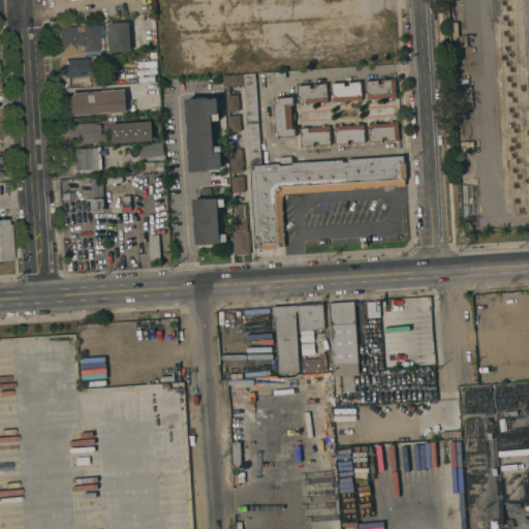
[(81,23),(96,22),(96,25),(98,25),(99,51),(85,51),(85,57),(60,58),(58,27),(82,26),(81,23)]
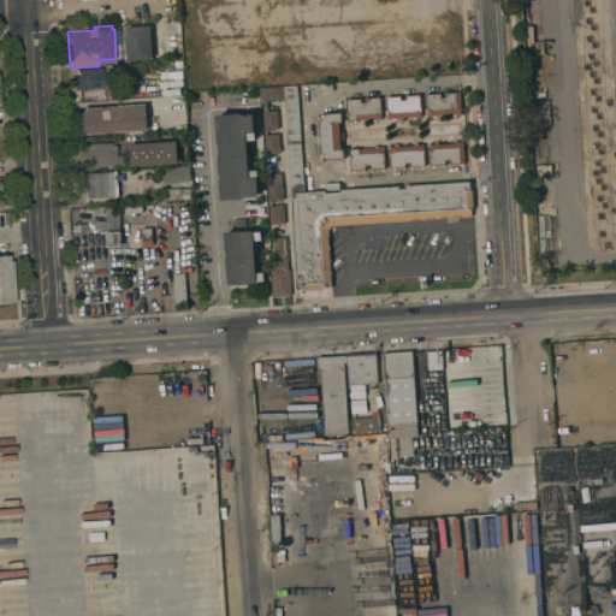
[(125,28),(150,25),(153,59),(128,60),(126,39),(123,39),(123,33),(126,33),(125,28)]
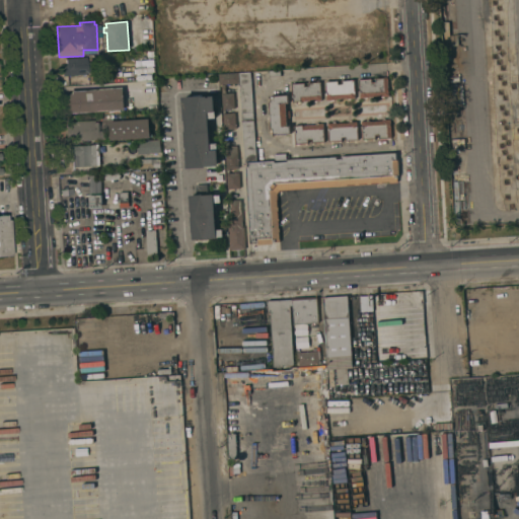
[(63,76),(61,59),(86,57),(86,65),(91,64),(92,73),(87,73),(87,74),(63,76)]
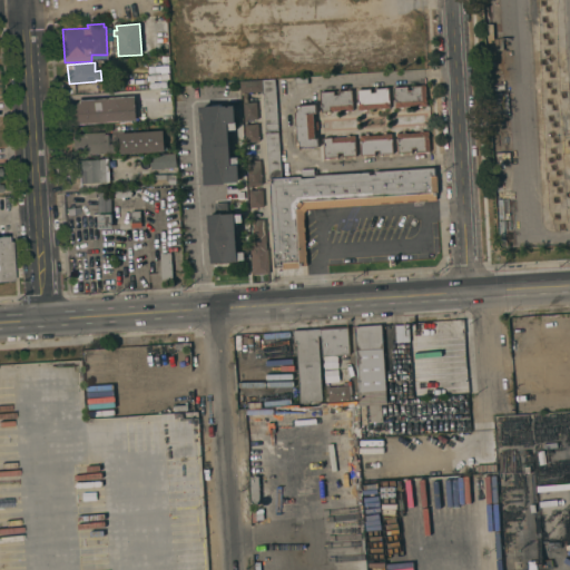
[(272,178),(269,178),(264,80),(276,80),(282,179),(272,179),(272,178)]
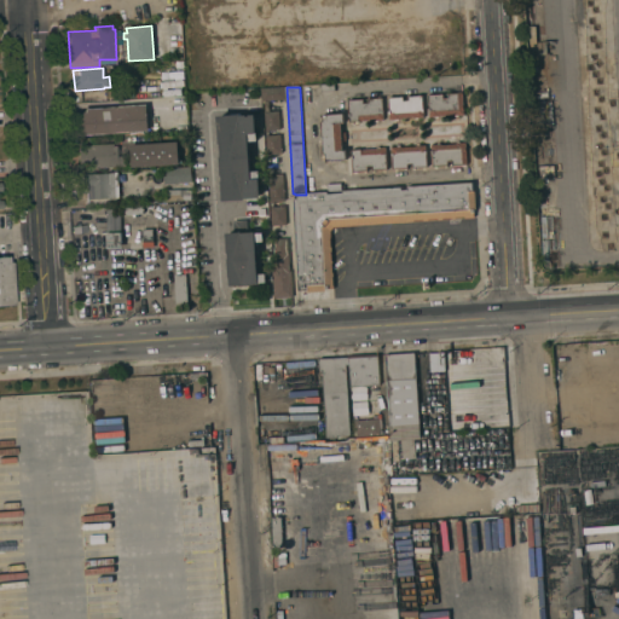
[(284,88),(285,99),(281,99),(281,102),(278,102),(278,100),(265,102),(265,103),(264,103),(262,90),(284,88)]
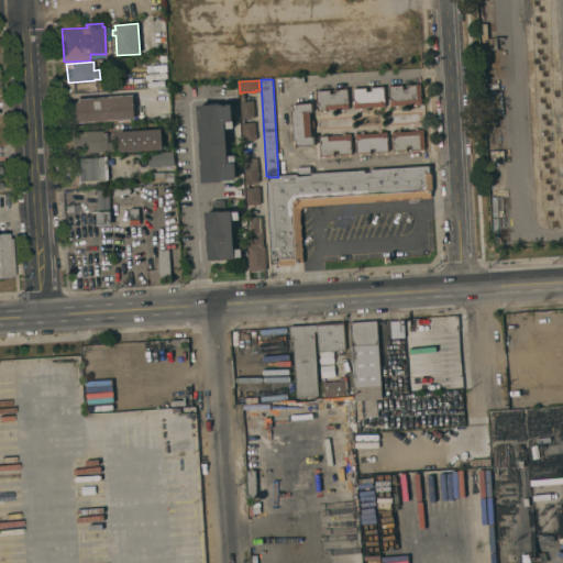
[(403,86),(404,89),(408,89),(407,86),(421,85),(422,105),(414,105),(400,105),(400,106),(390,107),(389,87),(403,86)]
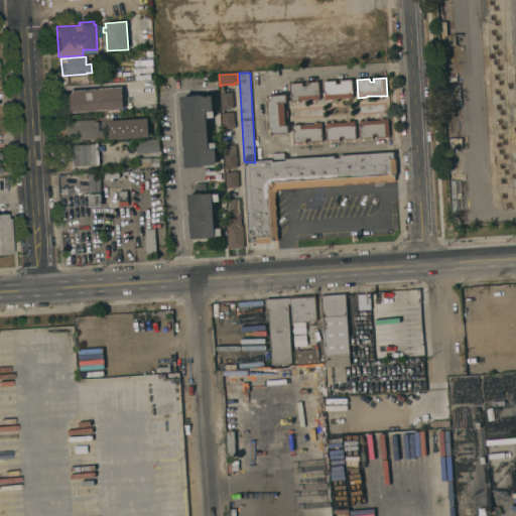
[(336,81),(337,84),(341,84),(340,81),(353,80),(354,98),(346,98),(333,99),(325,100),(324,82),(336,81)]
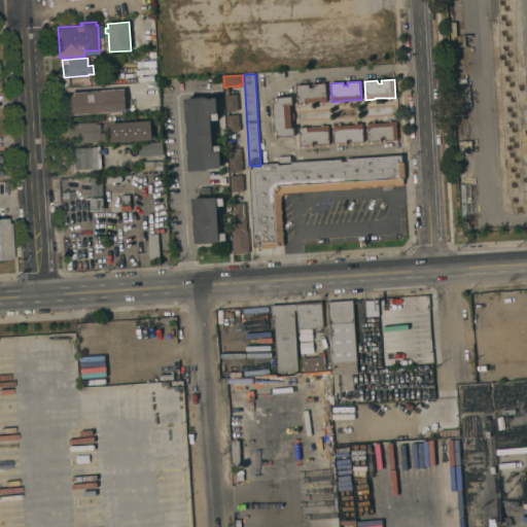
[(309,84),(309,89),(313,88),(313,84),(325,83),(327,102),(297,104),(296,85),(309,84)]
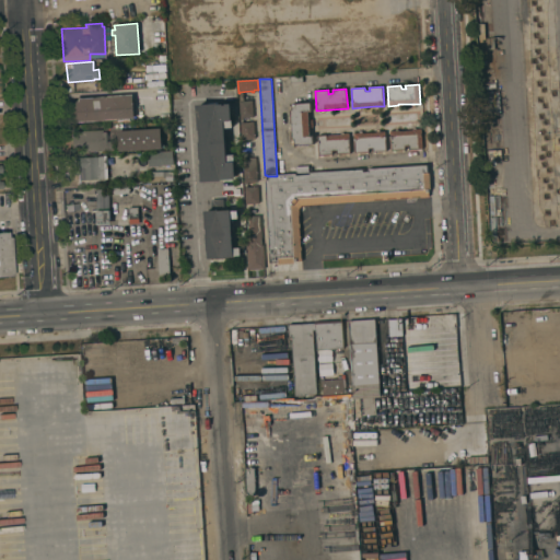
[(132,95),(135,118),(68,121),(67,102),(74,101),(74,98),(132,95)]
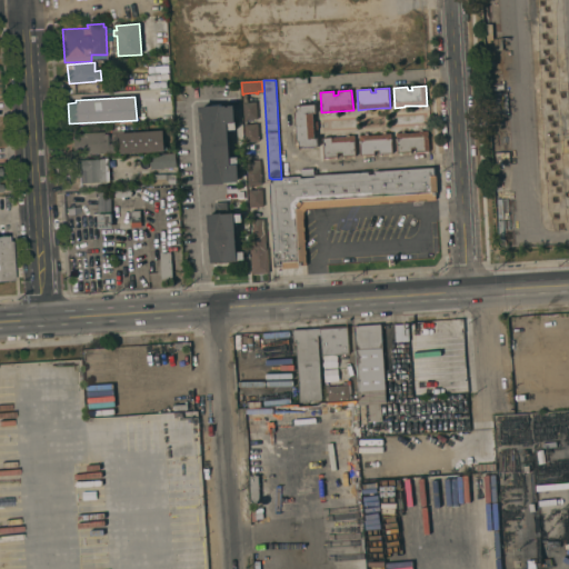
[(258,119),(248,120),(248,122),(245,122),(243,102),(257,102),(258,119)]
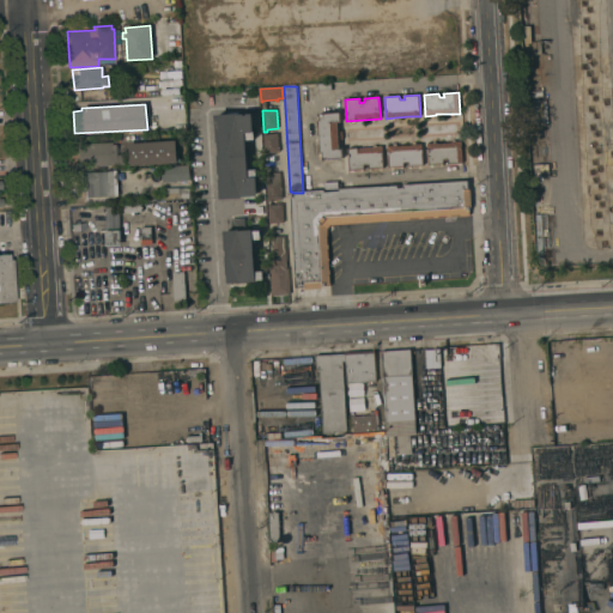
[(341,128),(338,128),(339,143),(341,143),(343,158),(323,159),(323,157),(319,158),(319,155),(322,155),(322,152),(320,152),(319,121),(320,120),(320,119),(316,119),(315,115),(320,115),(320,114),(340,113),(341,128)]
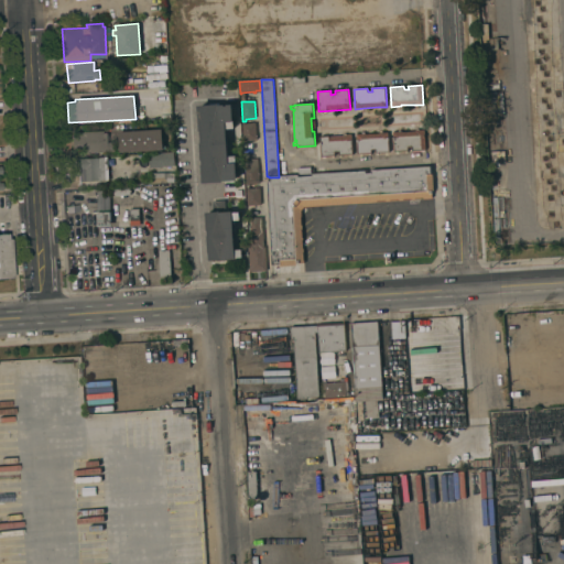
[(198,106),(217,105),(217,106),(224,105),(225,106),(227,106),(227,105),(232,105),(234,121),(235,129),(227,129),(227,122),(226,122),(228,163),(230,163),(229,156),(236,155),(237,180),(223,181),(223,182),(203,183),(198,106)]
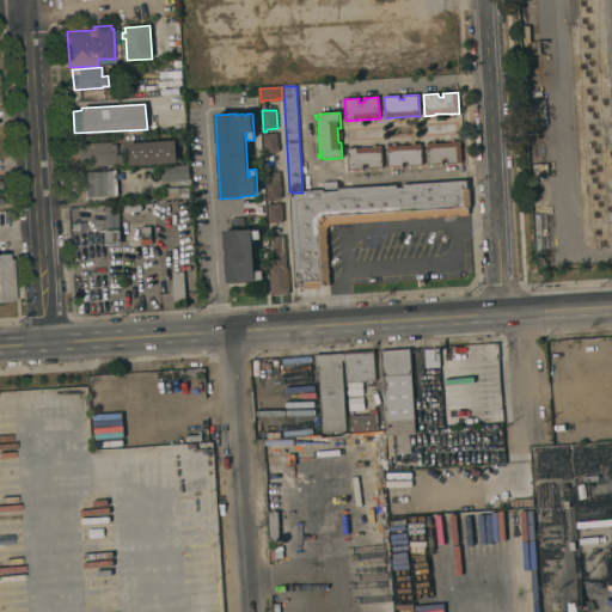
[(279,152),(264,153),(263,134),(277,133),(279,152)]
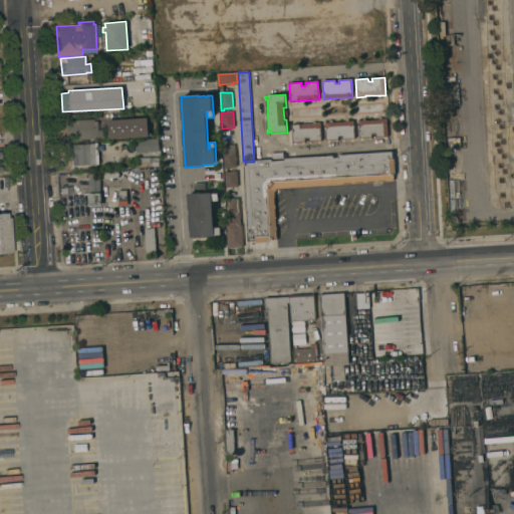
[(148,117),(149,137),(109,139),(107,120),(148,117)]
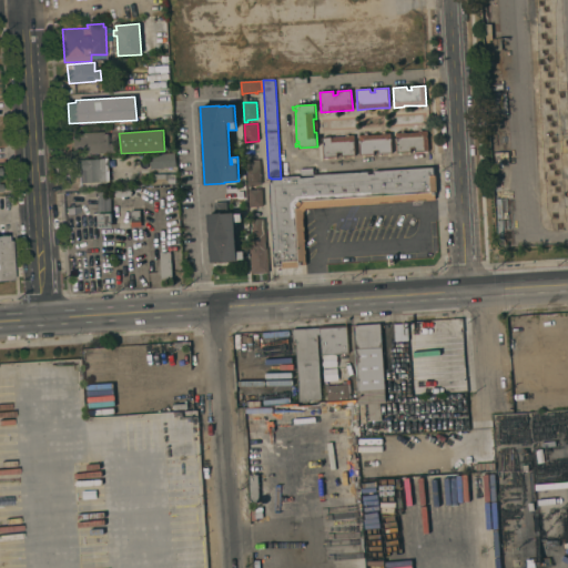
[(396,133),(405,132),(405,133),(418,132),(418,131),(427,130),(429,151),(415,152),(415,148),(411,149),(411,152),(397,153),(396,133)]
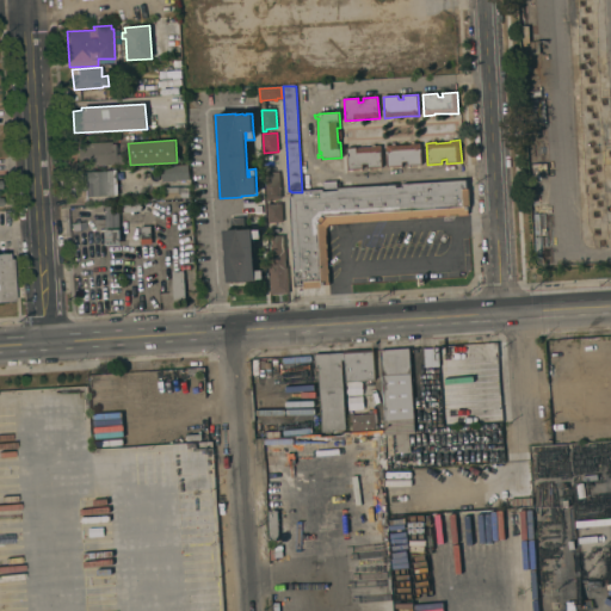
[(110,141),(111,144),(117,143),(117,154),(125,154),(125,164),(84,167),(81,143),(110,141)]
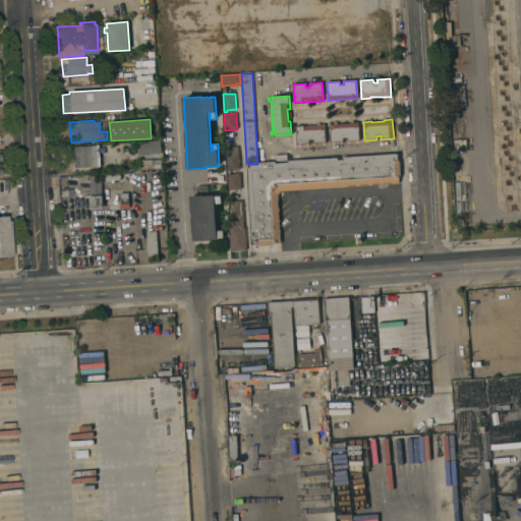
[(330,124),(338,123),(338,124),(350,123),(350,122),(358,122),(359,140),(347,141),(347,138),(343,138),(343,141),(331,142),(330,124)]
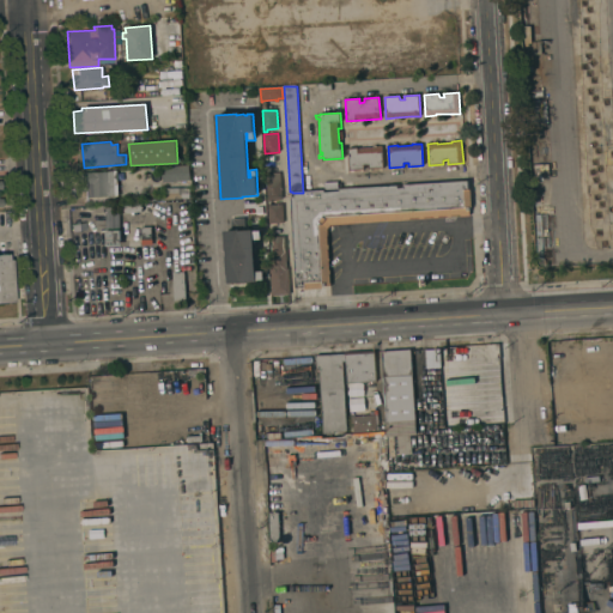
[(349,149),(358,147),(358,149),(372,147),(372,146),(382,146),(383,168),(369,169),(369,165),(364,165),(364,169),(350,170),(349,149)]
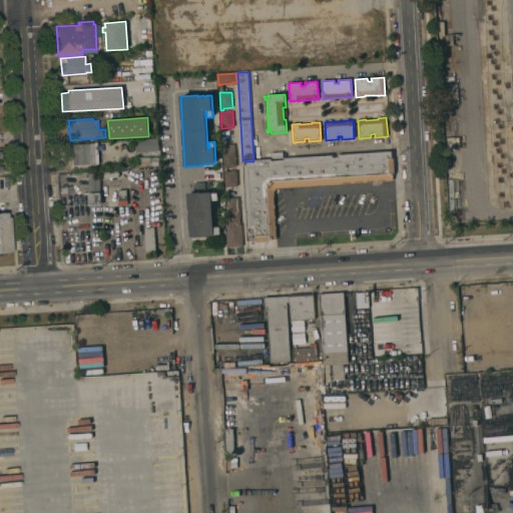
[(135,152),(135,140),(158,138),(159,151),(135,152)]
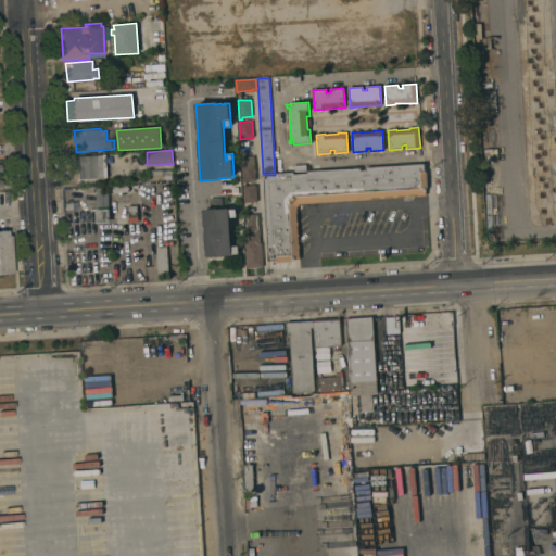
[(108,177),(77,179),(76,166),(73,166),(72,156),(106,155),(108,177)]
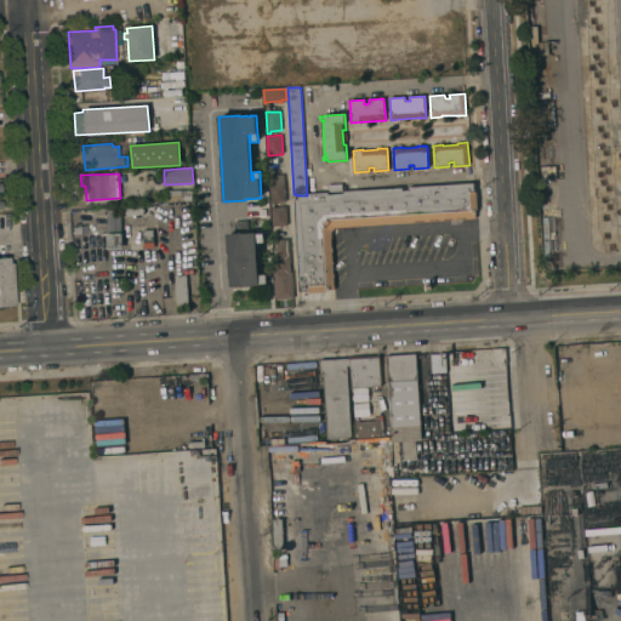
[(286,201),(283,201),(283,204),(280,204),(280,201),(275,203),(275,204),(272,204),(269,176),(284,175),(286,201)]
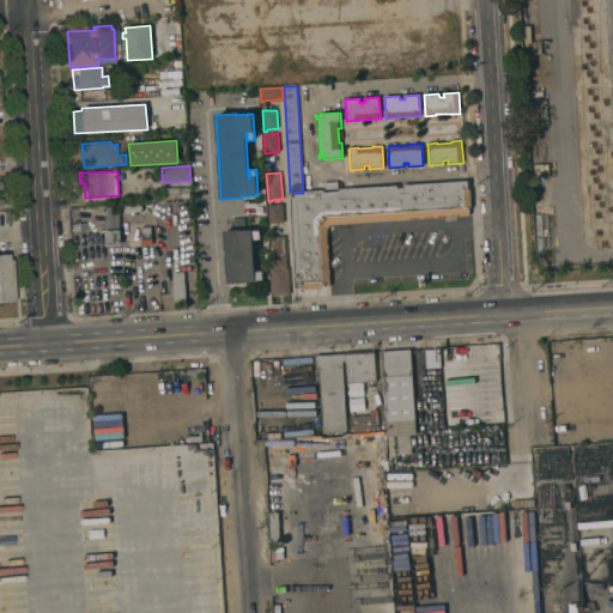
[(303,193),(325,192),(339,192),(339,190),(398,187),(398,188),(404,188),(404,187),(468,182),(468,189),(471,189),(472,208),(469,208),(469,217),(331,225),(328,229),(331,286),(322,286),(322,289),(304,290),(304,287),(297,287),(291,198),(293,198),(292,193),(303,193)]
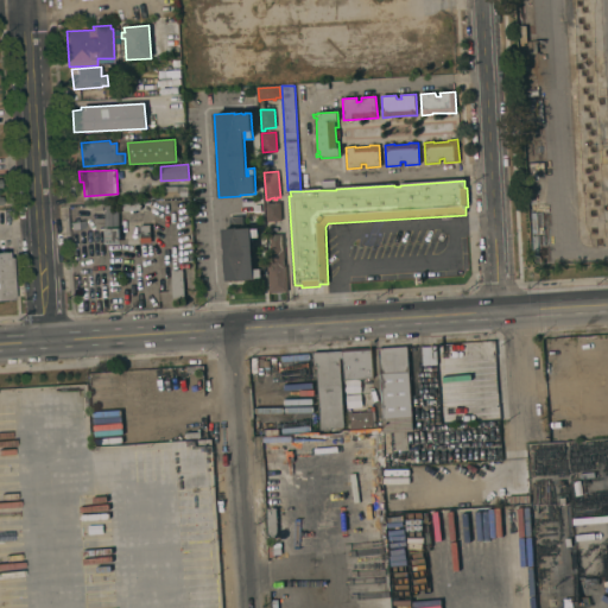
[(189,197),(164,198),(163,187),(179,185),(179,187),(188,185),(189,197)]
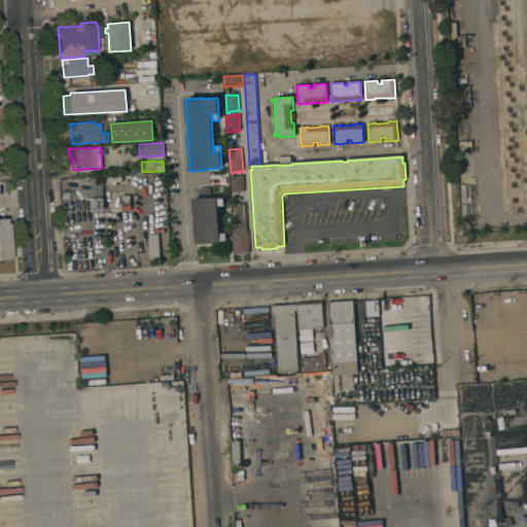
[(151,173),(151,178),(148,178),(148,185),(144,198),(134,198),(133,174),(151,173)]
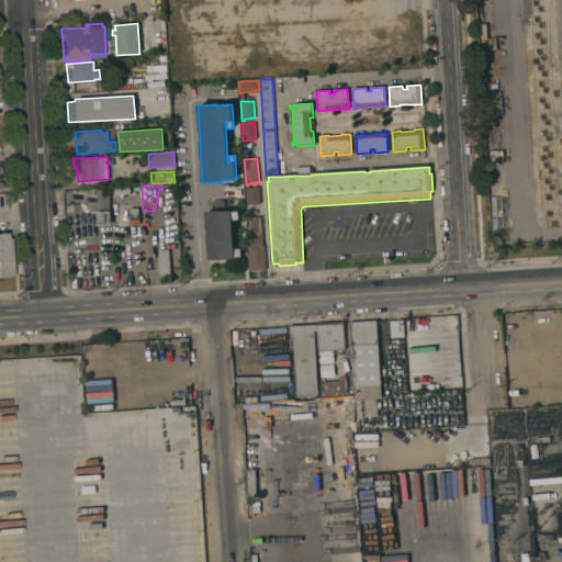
[(259,187),(260,204),(247,204),(246,188),(259,187)]
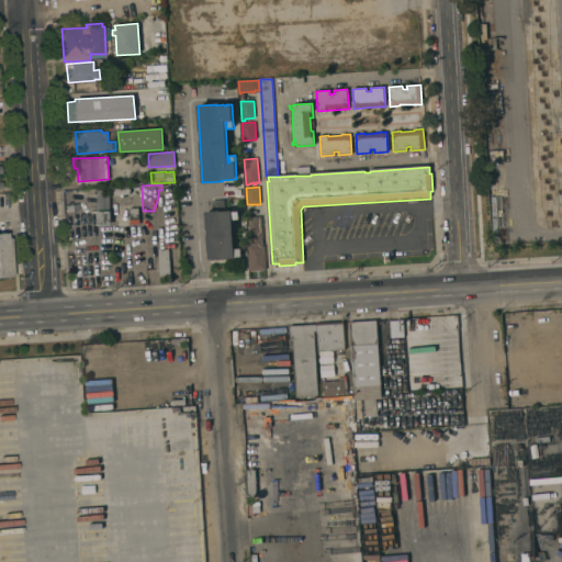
[(205,212),(213,211),(213,200),(224,200),(225,211),(232,211),(232,212),(239,212),(239,220),(233,220),(234,249),(242,248),(242,256),(234,257),(235,258),(209,259),(205,212)]
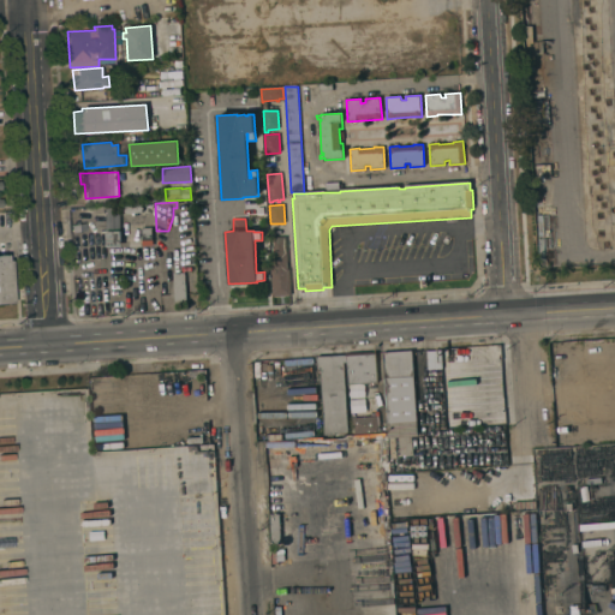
[(151,228),(153,245),(143,245),(142,228),(151,228)]
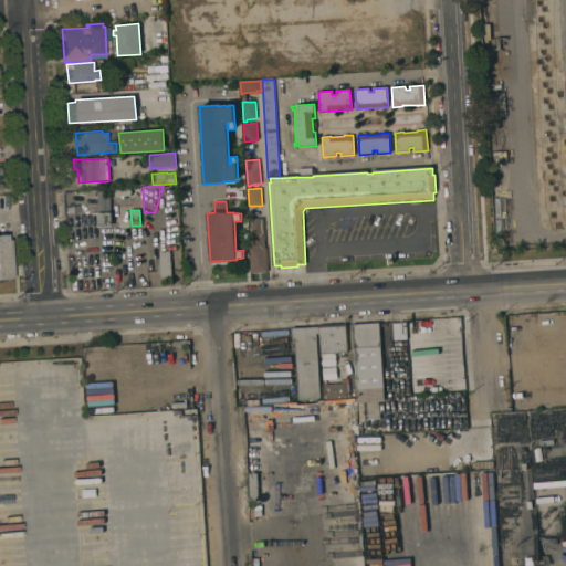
[(112,226),(97,227),(97,213),(111,213),(112,226)]
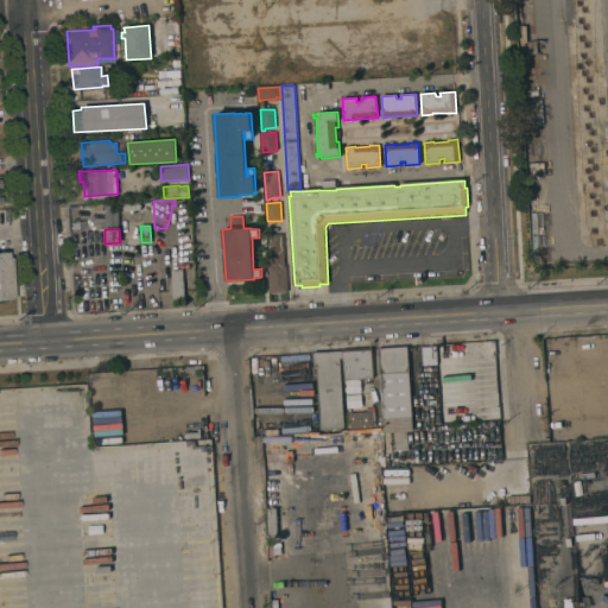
[(271,293),(270,273),(270,267),(268,251),(270,251),(270,235),(283,234),(285,266),(286,266),(289,292),(271,293)]
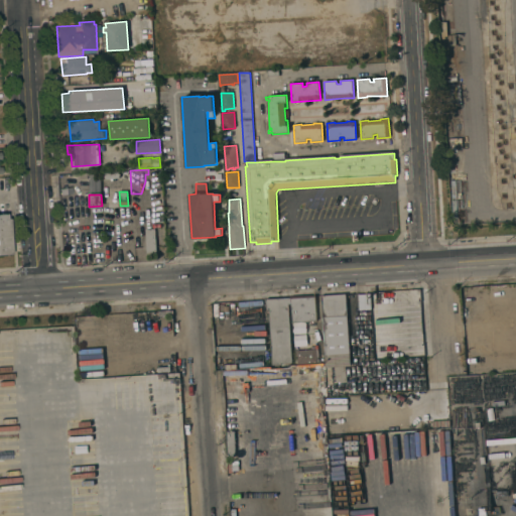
[(12,254),(0,254),(0,214),(6,214),(6,219),(9,219),(12,254)]
